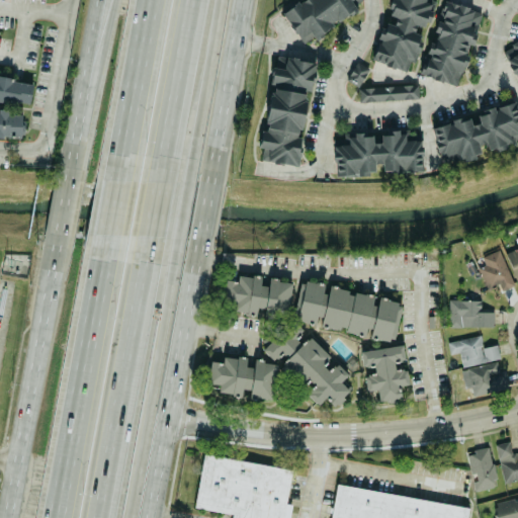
[(299,0),(281,13),(303,44),(313,36),(314,37),(358,6),(353,0),(299,0)]
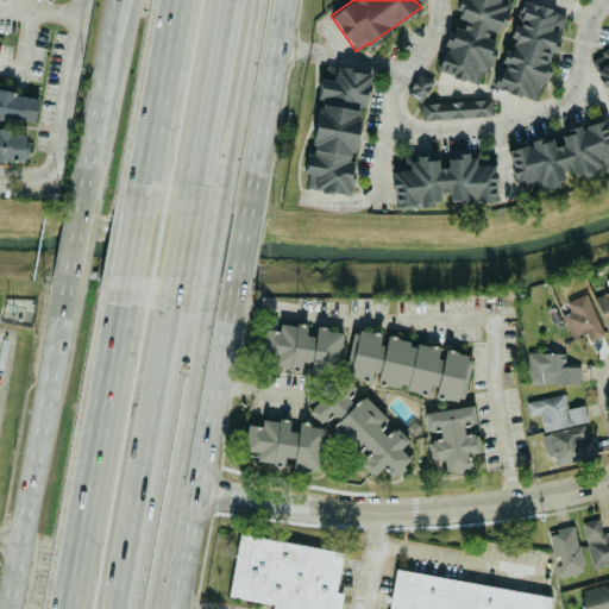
[(435,70),(482,85),(509,0),(459,0),(454,16),(465,19),(463,29),(451,25),(435,70)]
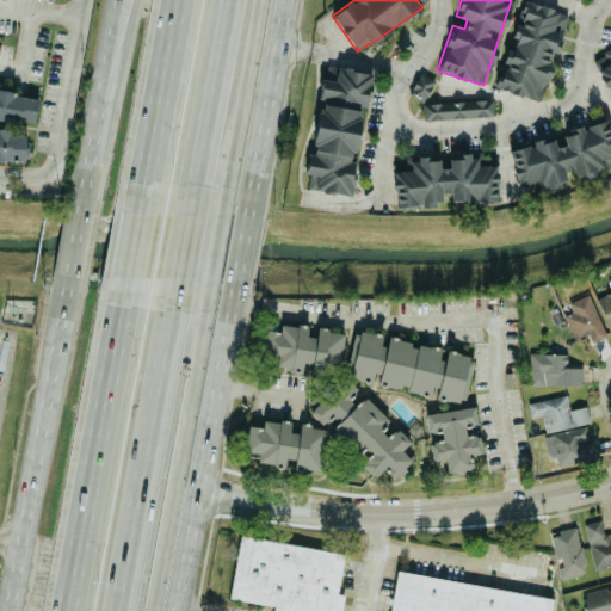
[(541,100),(568,13),(524,0),(512,38),(511,38),(495,87),(541,100)]
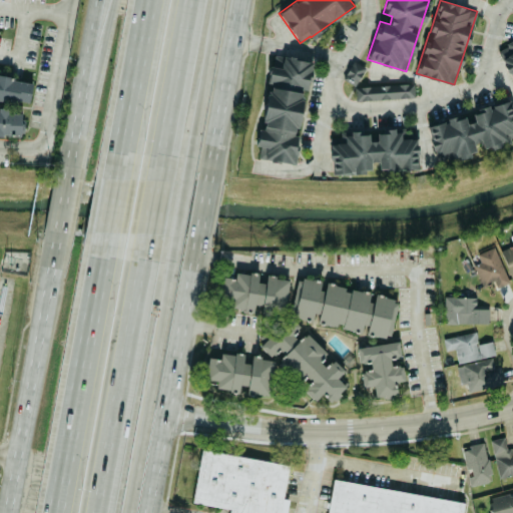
[(311,60),(273,54),(269,82),(270,82),(262,129),(259,129),(255,146),(260,147),(258,158),(294,163),(311,60)]
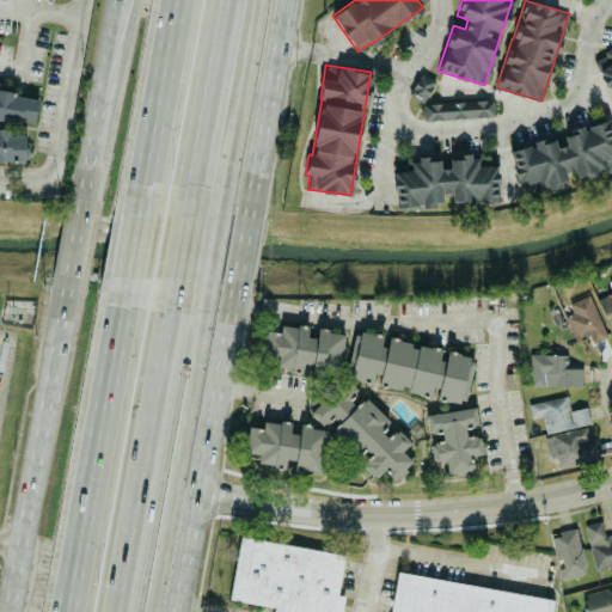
[(411,93),(427,98),(433,78),(417,74),(411,93)]
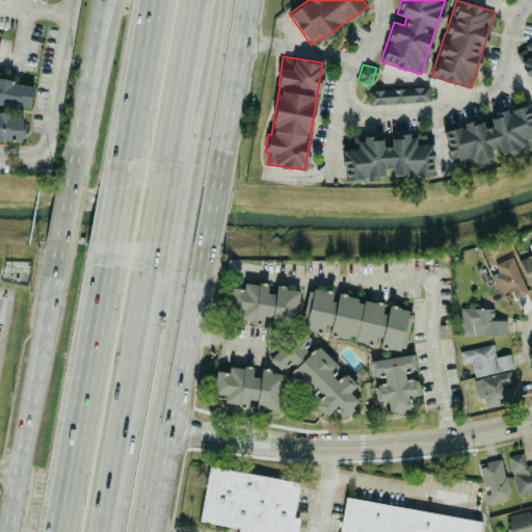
[(33,83),(0,77),(0,102),(30,107),(33,83)]
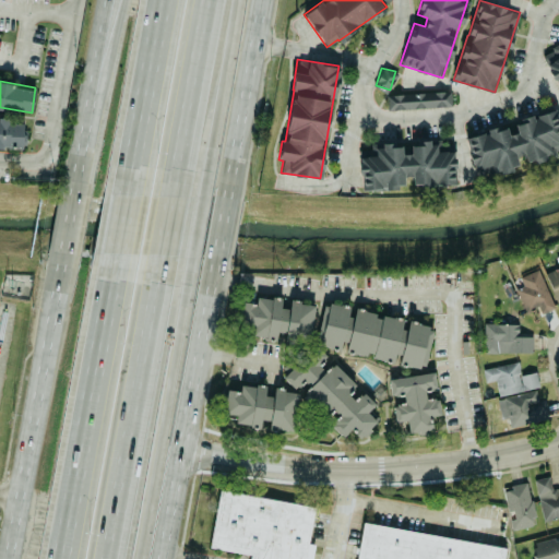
[(451,106),(451,91),(387,93),(388,108),(451,106)]
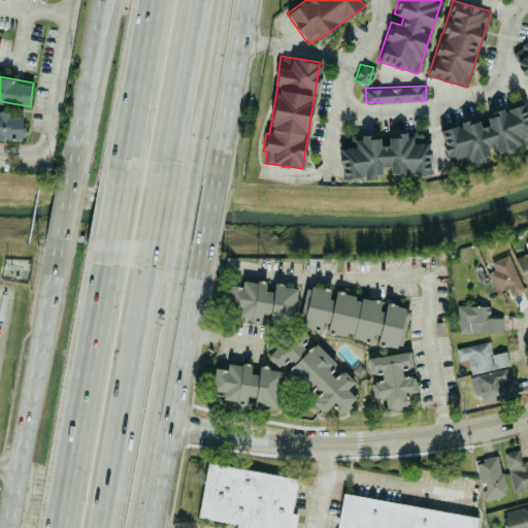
[(439,129),(451,168),(479,160),(477,158),(494,153),(494,154),(527,143),(527,116),(525,104),(439,129)]
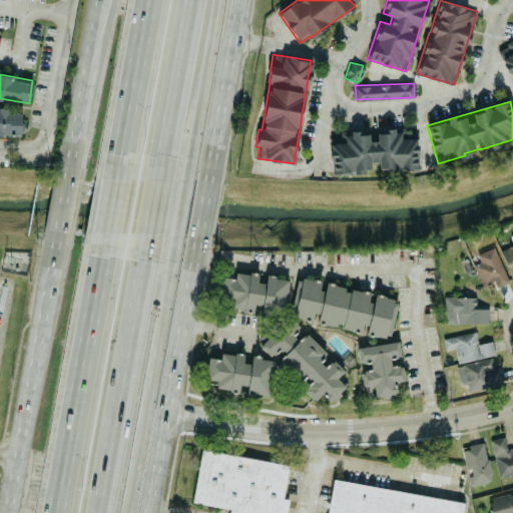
[(0,135),(21,136),(21,112),(10,112),(10,107),(0,107),(0,135)]
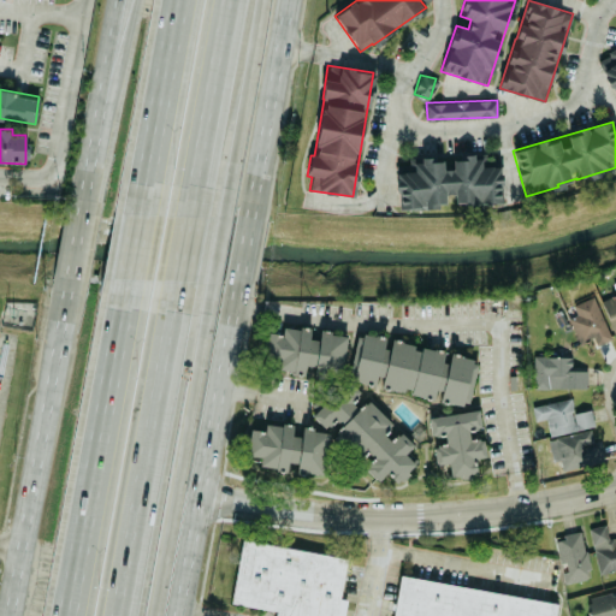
[(397,208),(431,208),(431,202),(445,202),(444,194),(455,194),(455,202),(469,202),(469,203),(502,203),(501,166),(481,166),(481,157),(461,157),(461,158),(408,158),(408,164),(397,164),(397,208)]
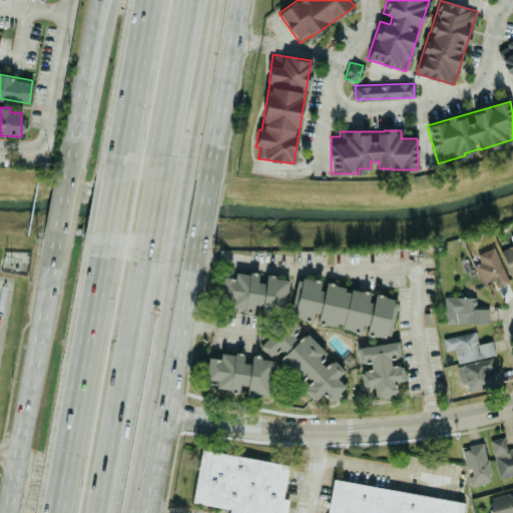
[(511,280),(512,278),(512,233),(509,235),(512,244),(500,249),(511,280)]
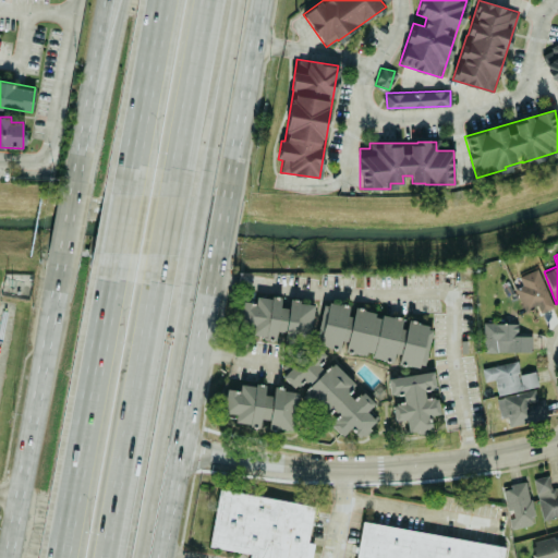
[(538,313),(554,306),(537,267),(518,276),(522,286),(516,289),(525,313),(535,308),(538,313)]
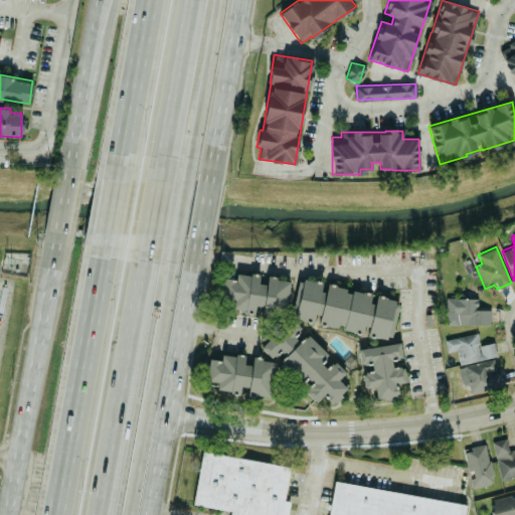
[(291,281),(237,271),(235,281),(222,278),(217,304),(253,311),(255,305),(264,307),(263,310),(284,315),(291,281)]
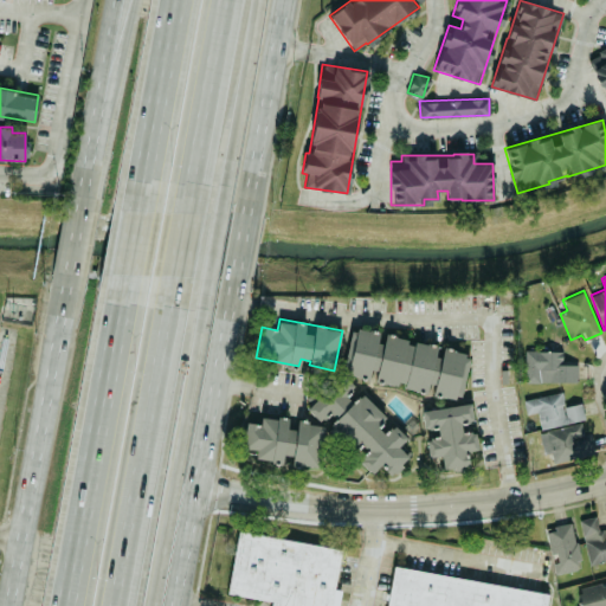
[(466,350),(352,327),(342,372),(372,379),(404,386),(404,388),(457,399),(466,350)]
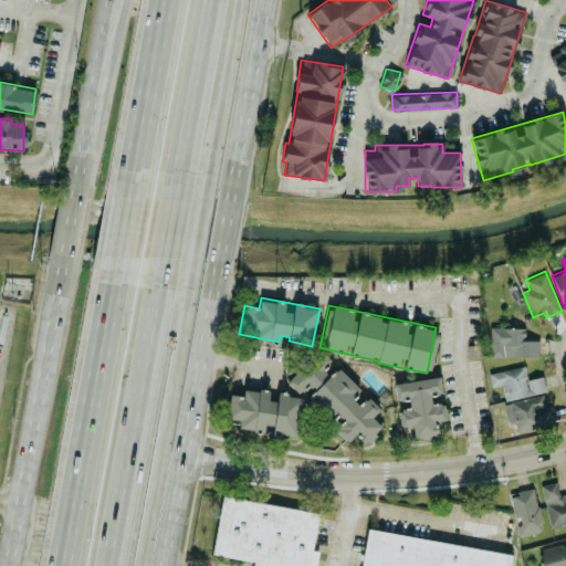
[(540,356),(538,339),(525,339),(525,326),(490,327),(490,356),(540,356)]
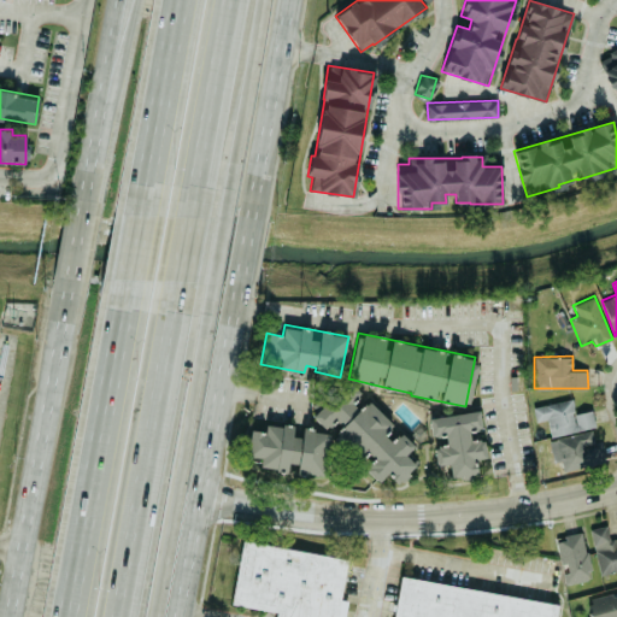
[(370,459),(364,469),(380,481),(386,472),(400,483),(416,463),(405,456),(416,440),(365,404),(360,410),(352,404),(360,392),(346,381),(339,392),(329,385),(309,415),(370,459)]
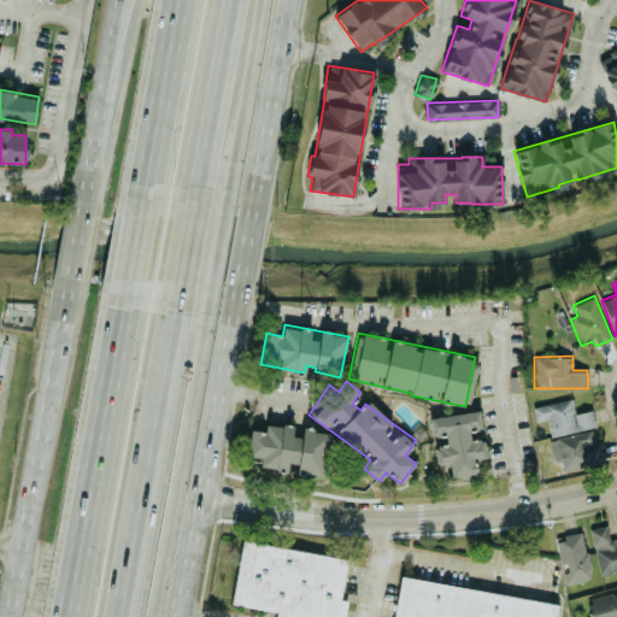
[(550,435),(595,427),(592,410),(575,413),(571,398),(533,406),(535,422),(546,419),(550,435)]
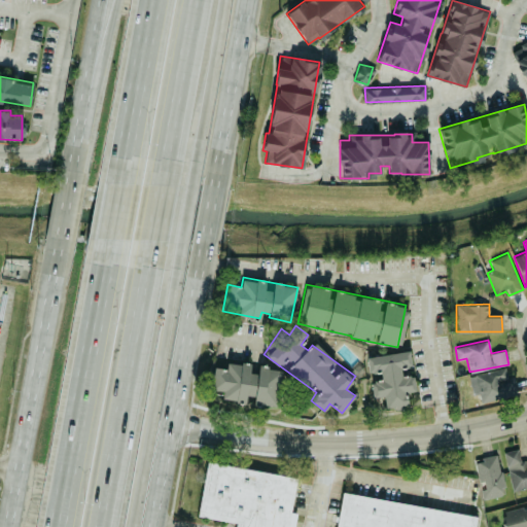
[(366,356),(370,378),(372,397),(381,396),(383,409),(408,406),(406,392),(416,390),(413,374),(402,375),(401,366),(411,365),(409,350),(366,356)]
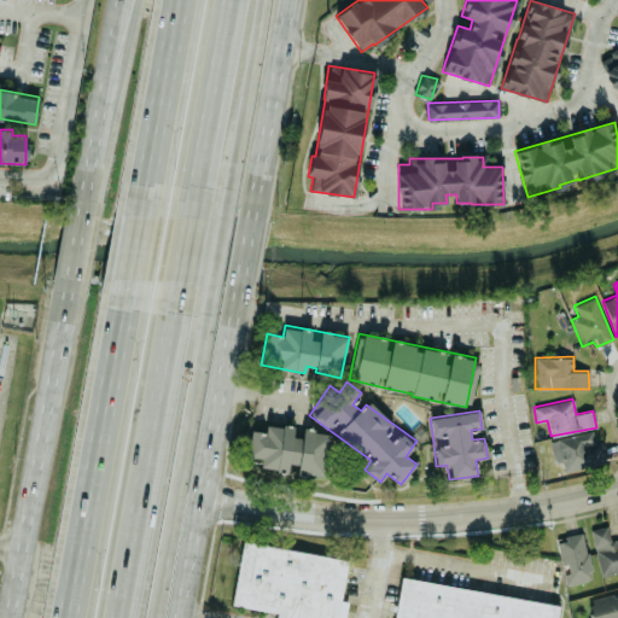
[(330,432),(250,423),(245,459),(260,461),(260,467),(287,471),(289,462),(298,464),(297,473),(324,477),(330,432)]
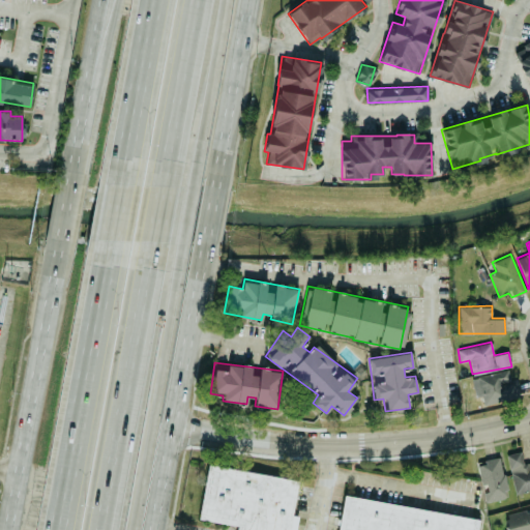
[(475,396),(480,394),(483,405),(520,396),(516,381),(510,382),(507,369),(471,377),(475,396)]
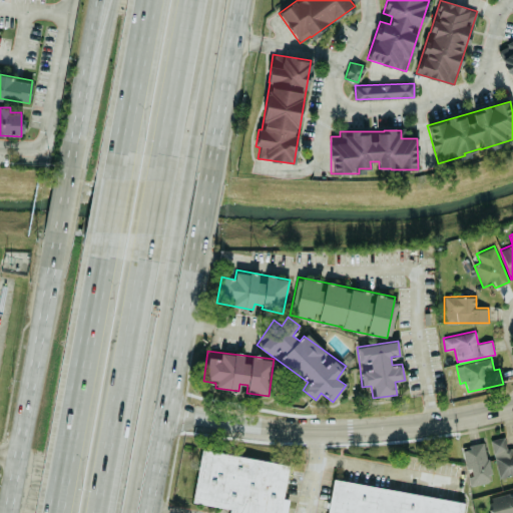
[(512,446),(506,448),(504,437),(491,439),(498,477),(512,474),(512,446)]
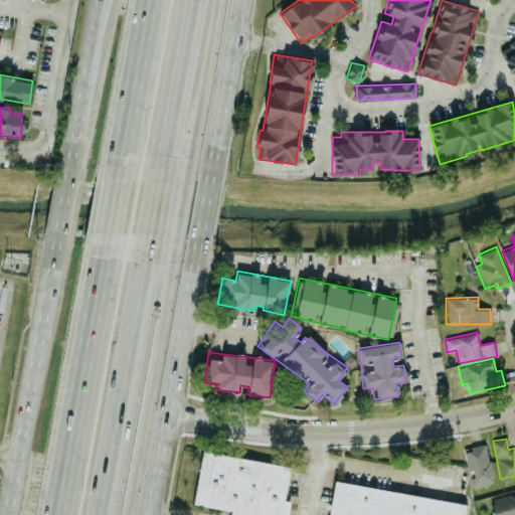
[(472,488),(494,483),(485,445),(463,450),(472,488)]
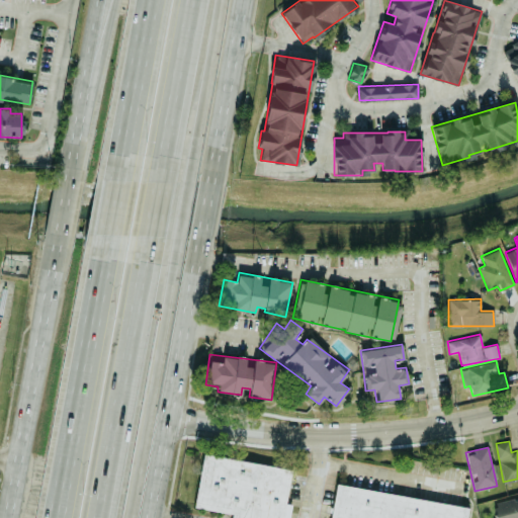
[(229,517),(281,517),(289,467),(201,454),(194,507),(230,512),(229,517)]
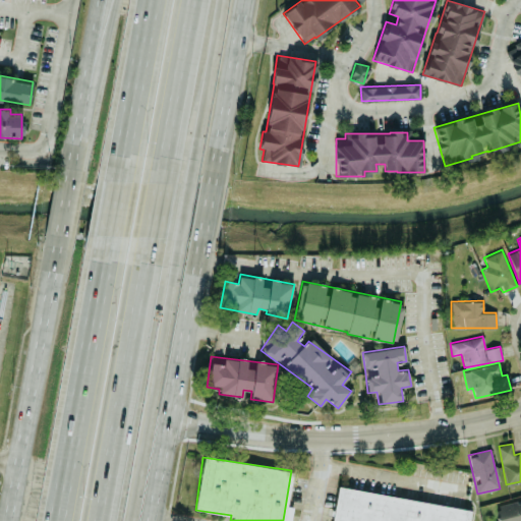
[(468,520),(470,507),(337,488),(332,520),(468,520)]
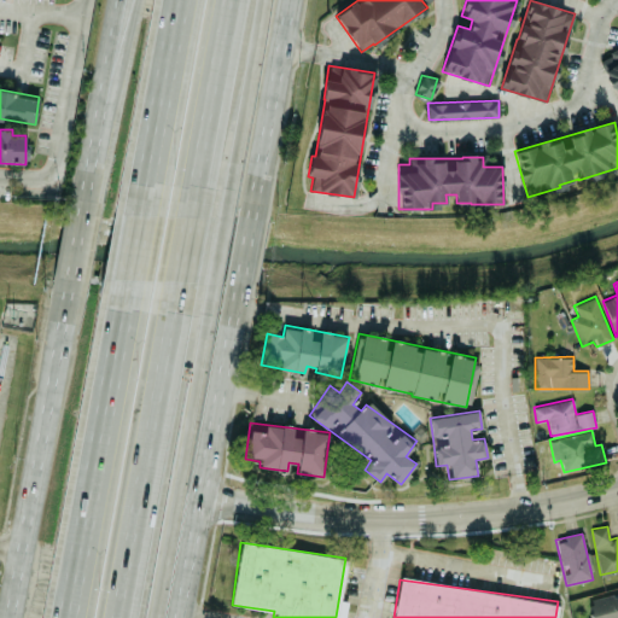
[(592,617),(617,617),(617,592),(588,600),(592,617)]
